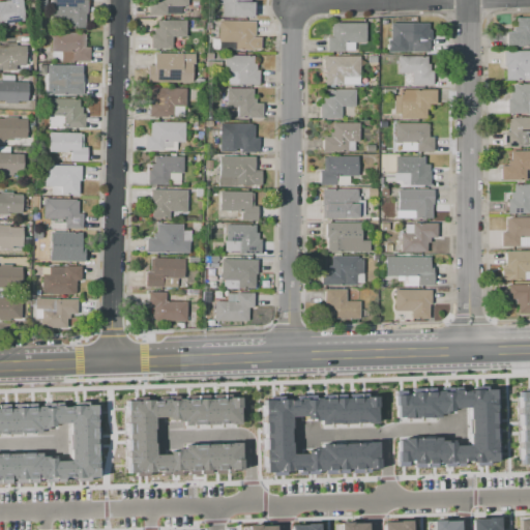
[(0,1),(0,23),(24,21),(21,0),(7,0),(8,1),(0,1)]
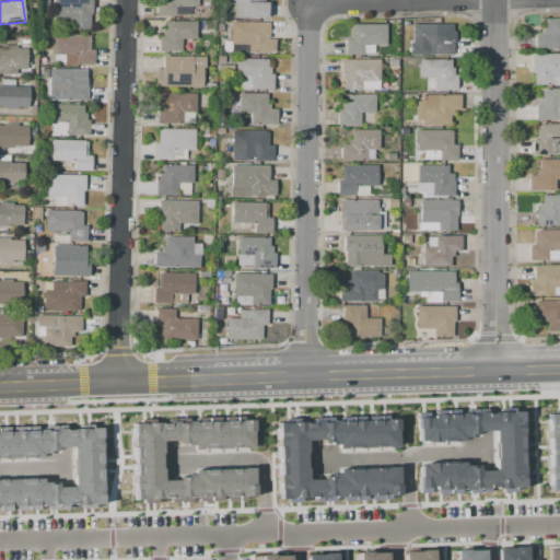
[(54,0),(91,0),(92,14),(88,14),(89,28),(66,28),(66,19),(55,19),(54,0)]
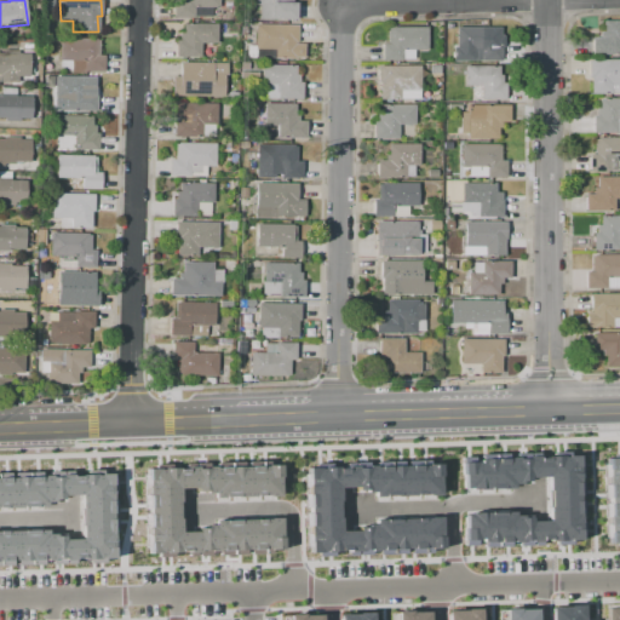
[(218,0),(219,7),(210,7),(210,16),(172,17),(172,0),(218,0)]
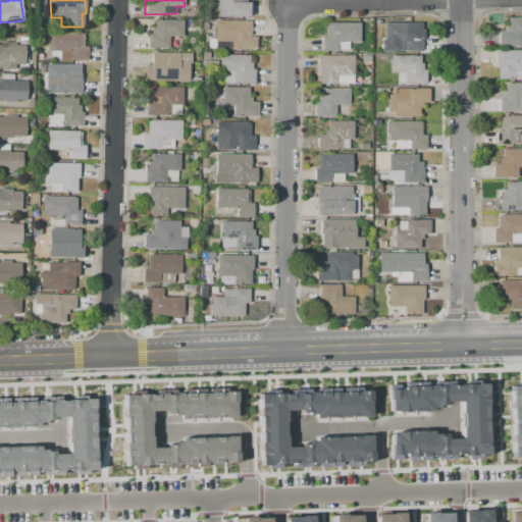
[(214,0),(243,0),(243,2),(249,2),(249,16),(218,16),(218,4),(214,4),(214,0)]
